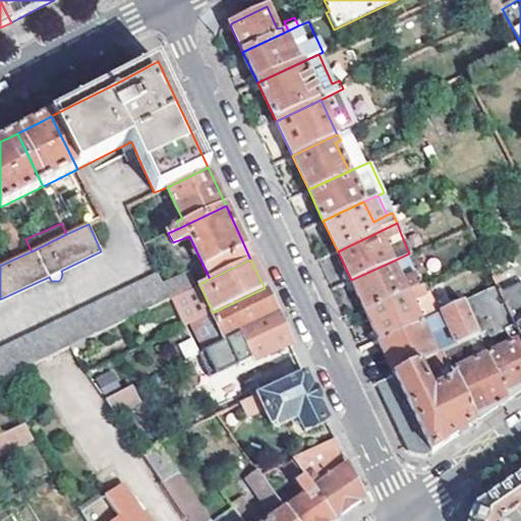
[(402,282),(392,262),(351,280),(365,309),(423,282),(419,276),(415,278),(414,276),(402,282)]
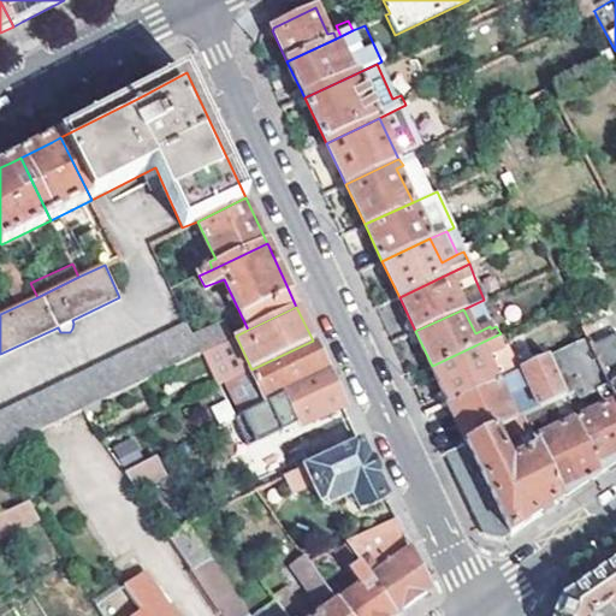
[(582,326),(587,337),(615,396),(615,355),(609,339),(615,336),(615,318),(615,315),(600,321),(600,319),(598,320),(582,326)]
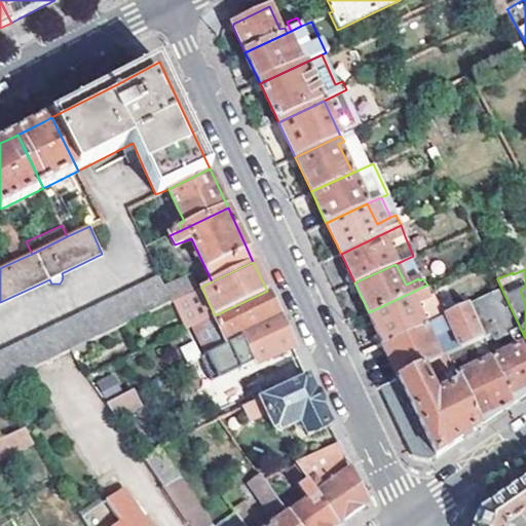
[(173,301),(196,289),(188,273),(164,285),(173,301)]
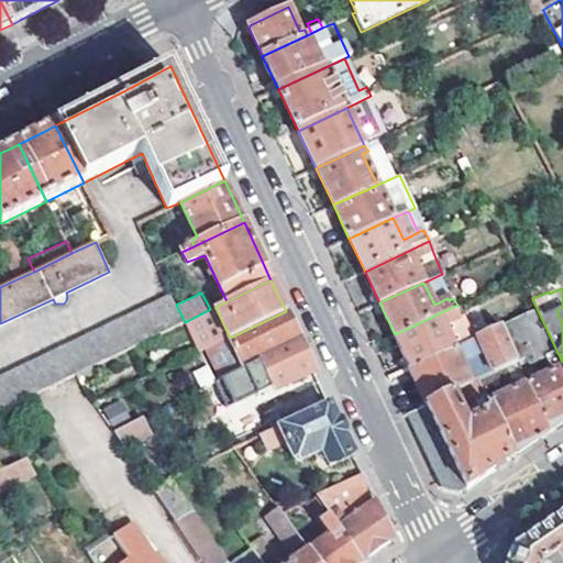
[(176,305),(172,295),(0,377),(0,410),(76,374),(94,366),(185,322),(176,305)]
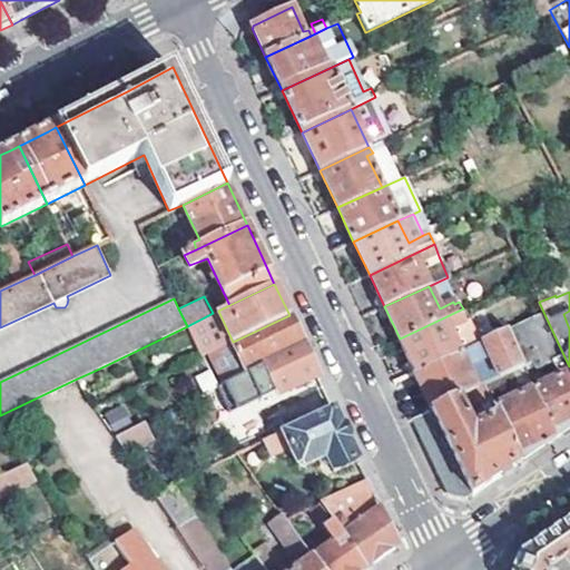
[(468,317),(463,308),(400,338),(415,372),(460,351),(450,331),(464,324),(462,320),(468,317)]
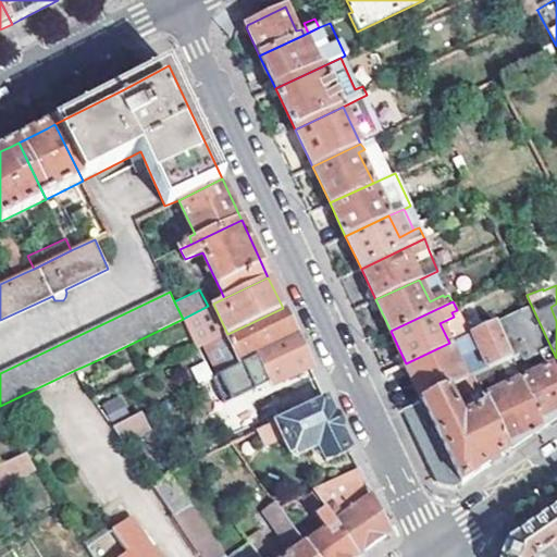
[(547,368),(520,380),(544,428),(556,418),(556,358),(531,305),(493,322),(510,358),(520,354),(523,361),(541,354),(547,368)]
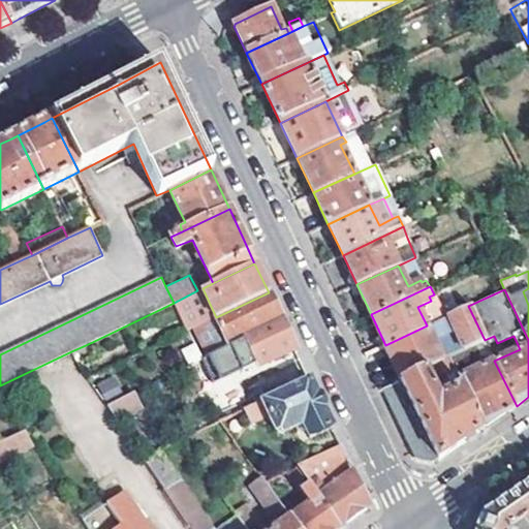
[(272,300),(269,292),(216,317),(215,317),(225,340),(219,342),(222,348),(281,321),(272,300)]
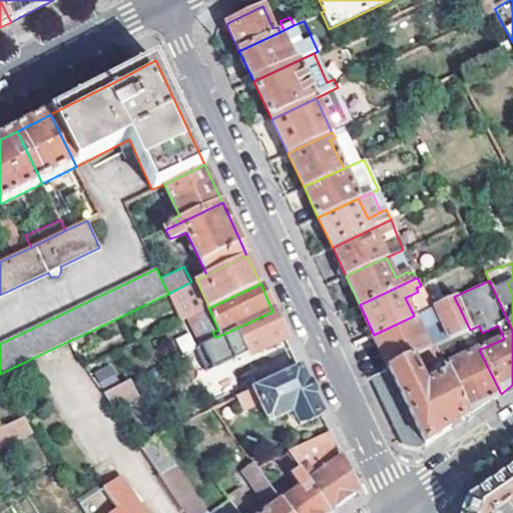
[(470,330),(454,297),(414,316),(374,335),(377,340),(385,357),(390,368),(424,352),(436,347),(448,341),(470,331),(470,330)]
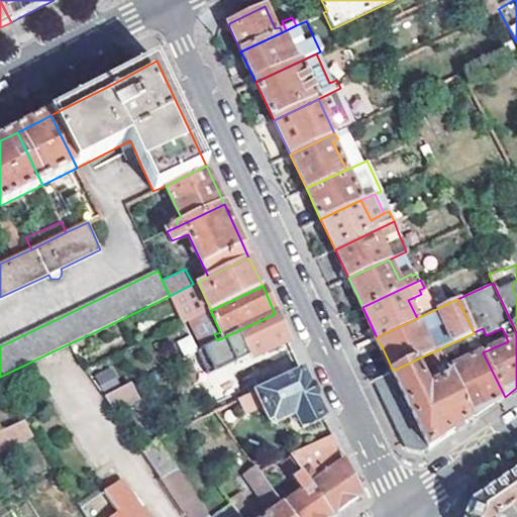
[(288,340),(275,314),(217,340),(214,341),(226,367),(235,363),(234,362),(249,355),(250,357),(288,340)]
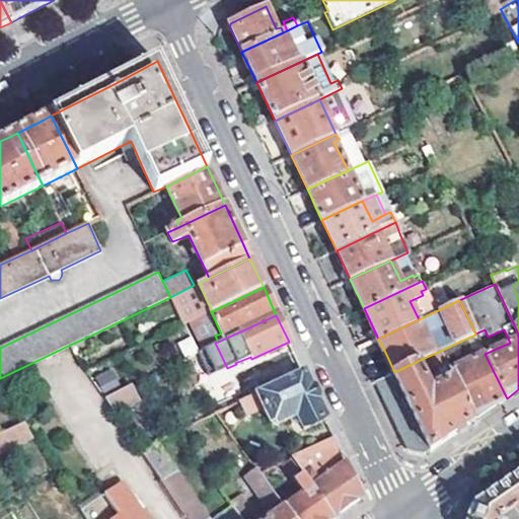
[(90,348),(86,338),(70,345),(76,355),(90,348)]
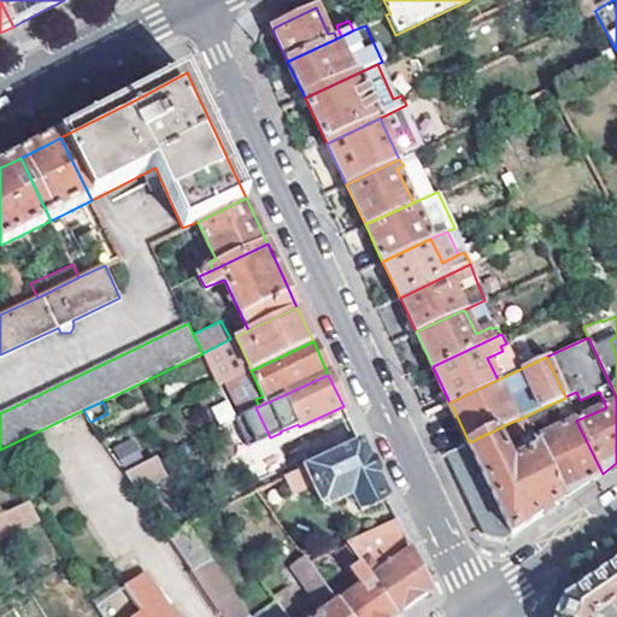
[(524,417),(535,440),(564,500),(587,485),(594,480),(603,474),(576,421),(568,425),(564,418),(556,423),(559,430),(550,434),(539,410),(524,417)]
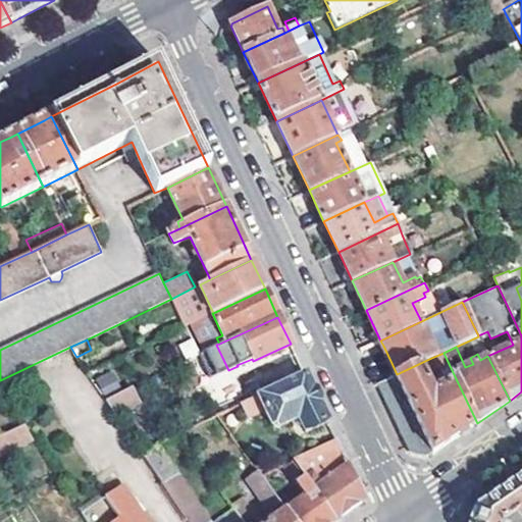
[(397,374),(377,383),(411,456),(417,457),(425,459),(465,432),(472,427),(477,423),(453,372),(451,374),(454,384),(440,389),(435,376),(439,376),(431,358),(397,374)]
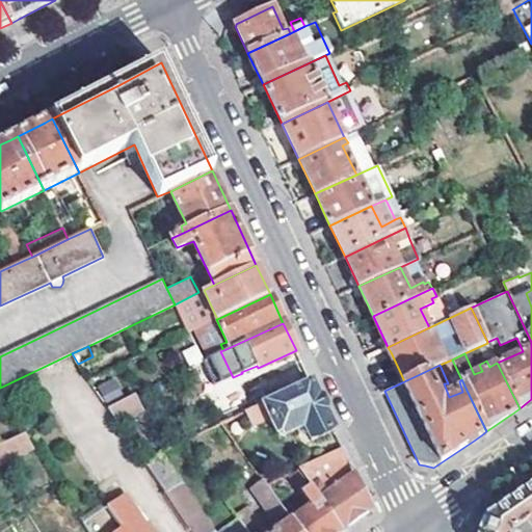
[(114,375),(97,386),(105,402),(124,392),(114,375)]
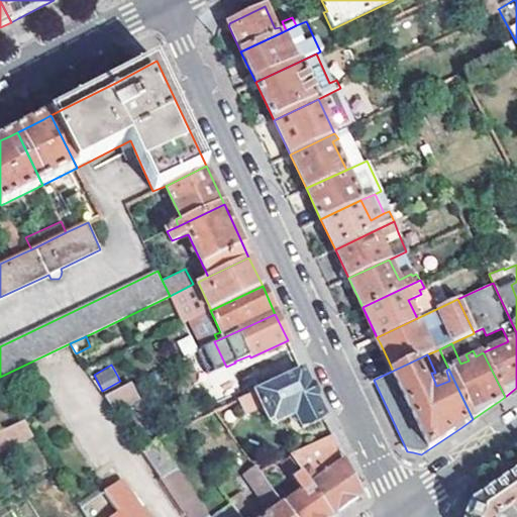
[(260,391),(239,400),(246,414),(263,406),(274,426),(297,415),(304,428),(324,419),(302,371),(260,391)]
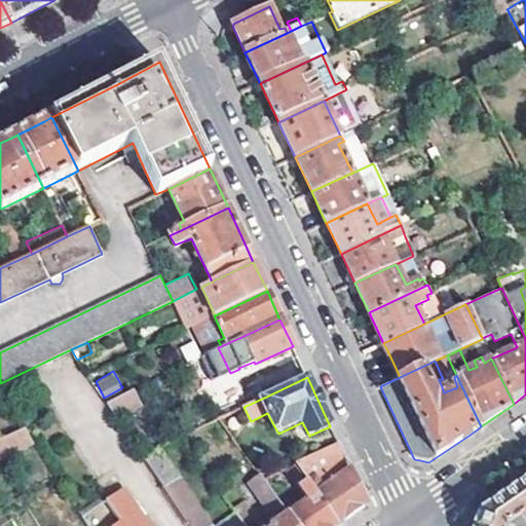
[(140,405),(132,387),(105,400),(116,416),(140,405)]
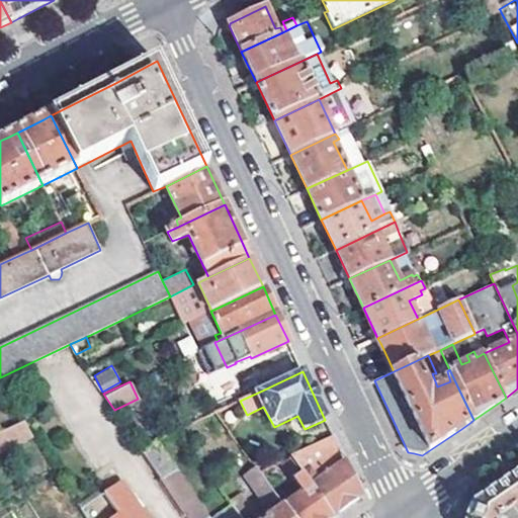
[(0,449),(33,434),(25,422),(0,433),(0,449)]
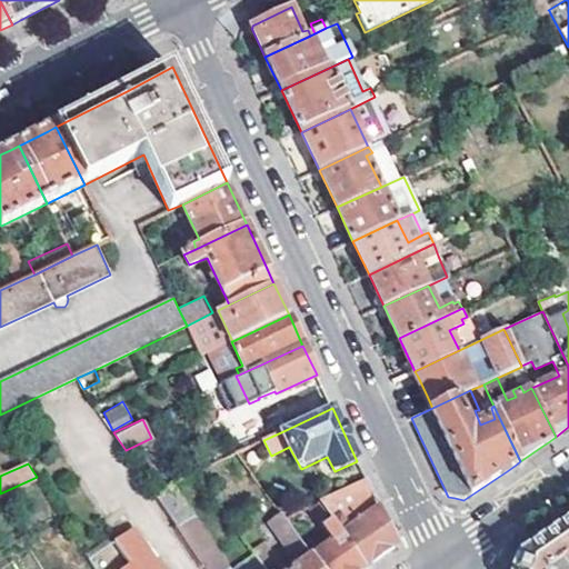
[(367,482),(320,503),(367,568),(392,550),(397,547),(387,526),(381,512),(367,482)]
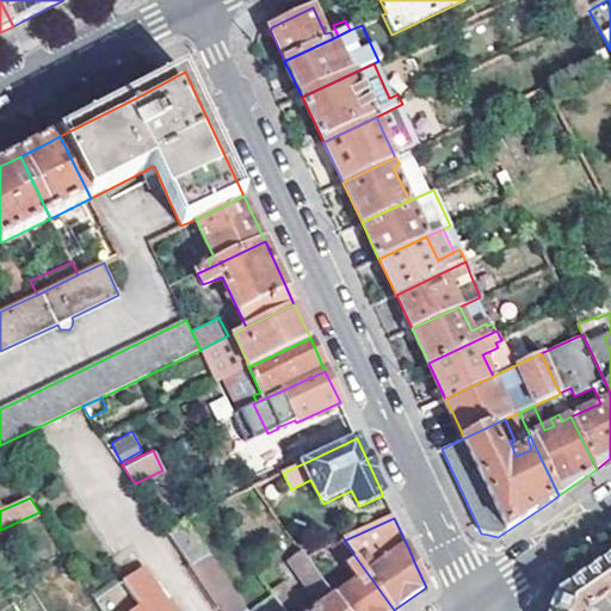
[(246,610),(184,519),(165,529),(191,568),(220,610),(287,610),(277,597),(254,610),(246,610)]
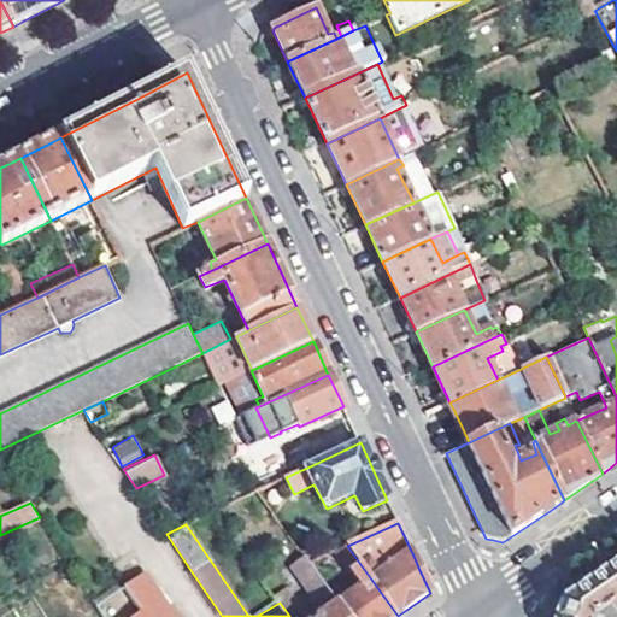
[(360,589),(339,604),(348,616),(395,616),(398,616),(347,546),(334,551),(360,589)]
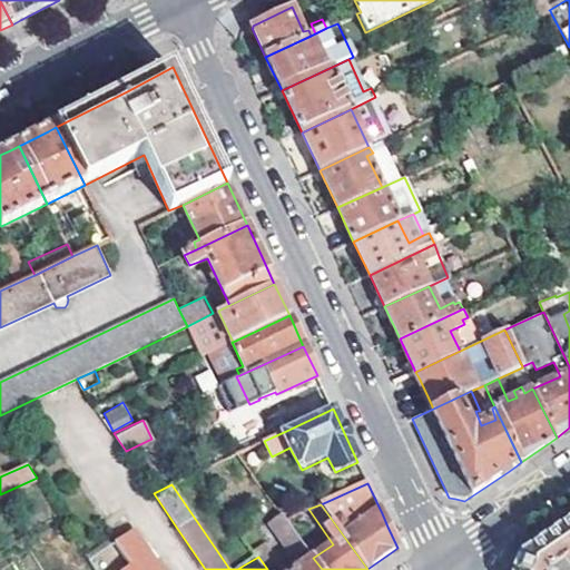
[(301,569),(297,569),(322,569),(313,558),(287,519),(284,514),(269,522),(301,569)]
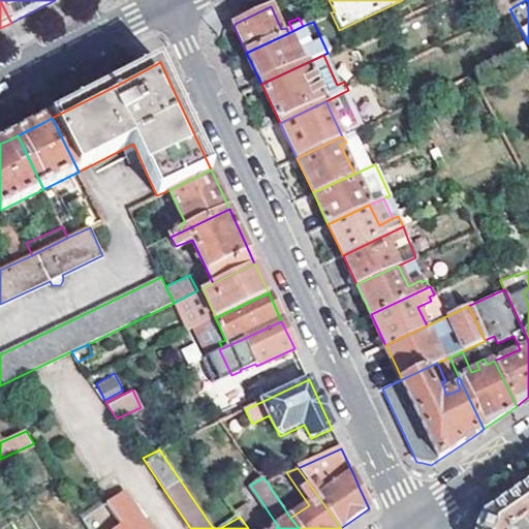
[(528,528),(528,486),(485,517),(479,528),(528,528)]
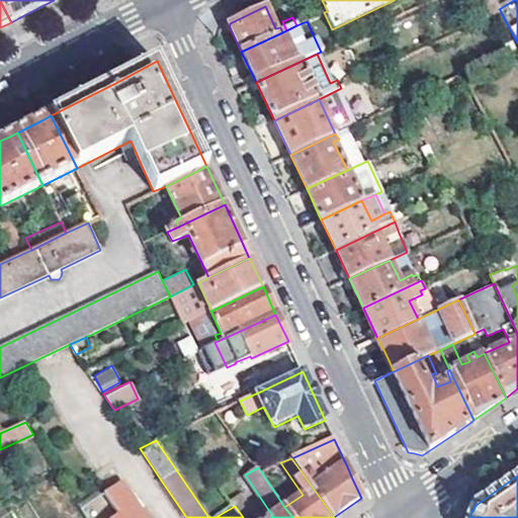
[(119,514),(112,517),(147,517),(122,482),(105,493),(119,514)]
